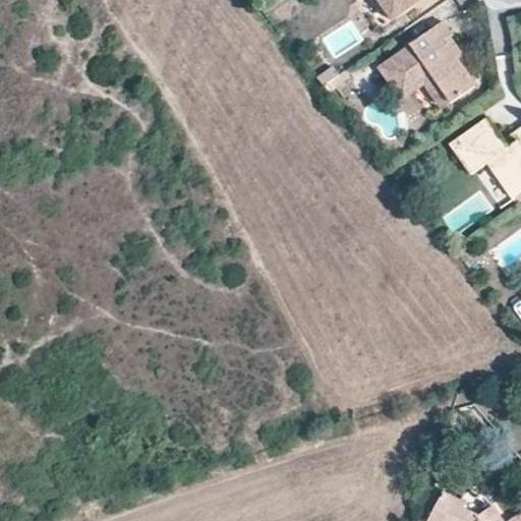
[(424,0),(378,0),(393,22),(424,0)]
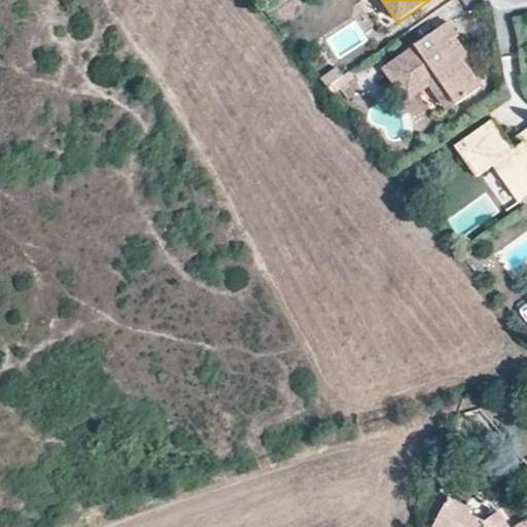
[(458,37),(448,23),(383,68),(408,103),(429,86),(447,111),(483,86),(464,62),(451,42),(458,37)]
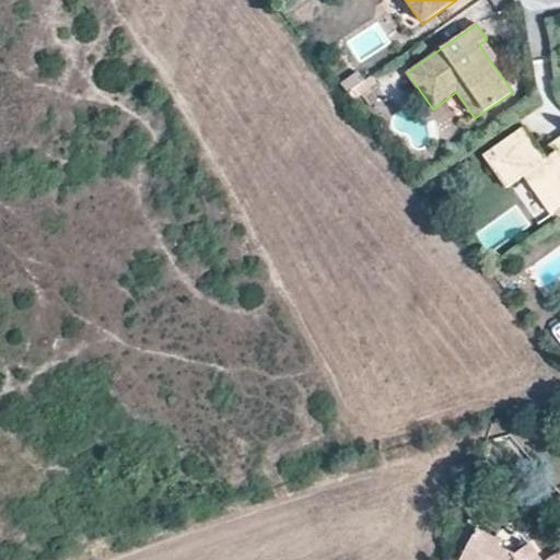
[(501,60),(487,39),(479,45),(493,66),(501,60)]
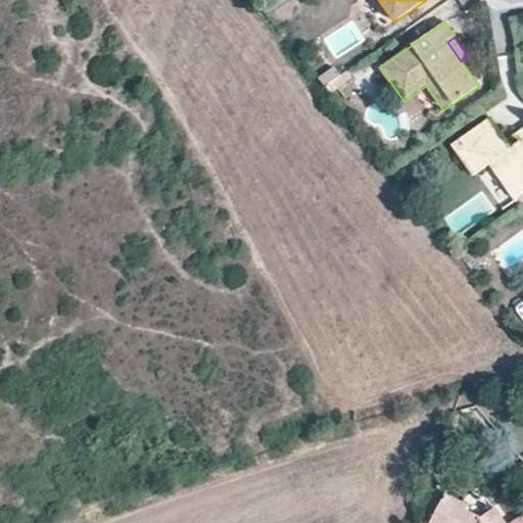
[(522,192),(522,128),(506,141),(490,117),(450,145),(473,177),(489,165),(514,200),(522,192)]
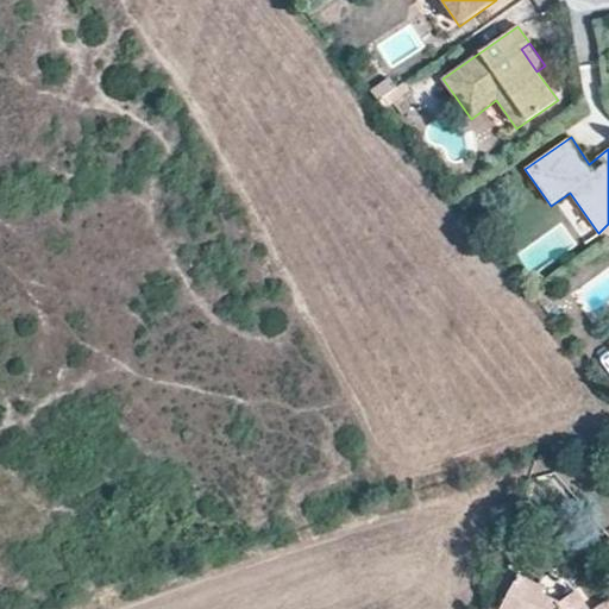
[(608,608),(608,601),(597,608),(588,608),(576,591),(559,603),(541,596),(546,590),(518,577),(503,604),(510,608),(608,608)]
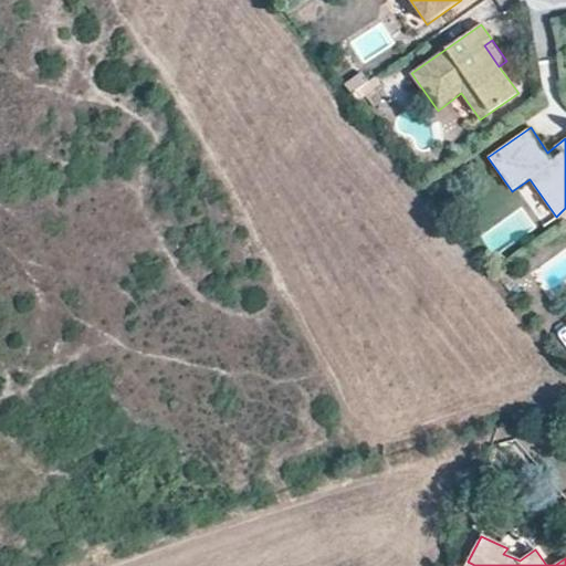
All buildings are outlined.
